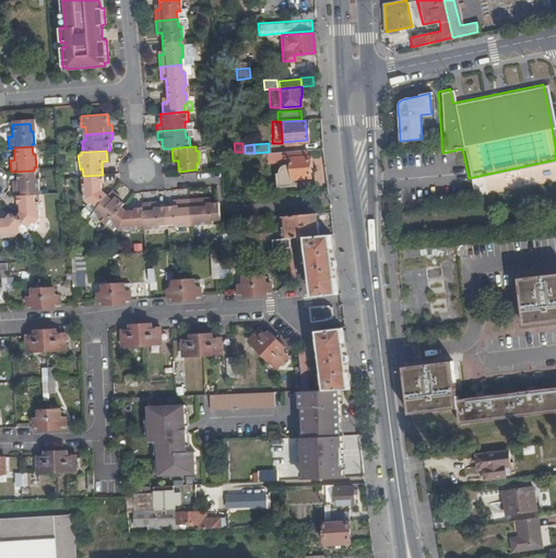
[(283,158),(283,151),(269,152),(265,152),(267,162),(284,161),(283,158)]
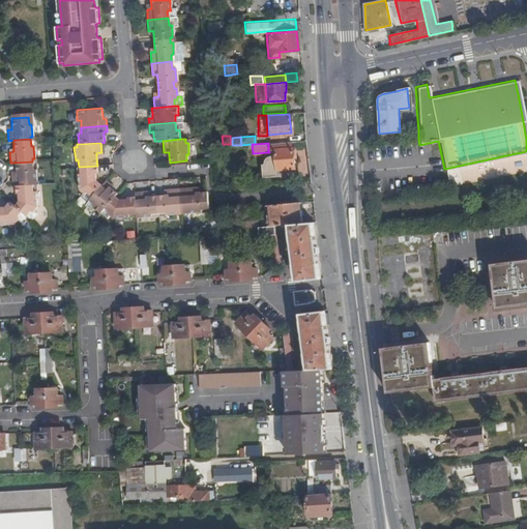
[(290,148),(273,149),(273,150),(275,169),(293,168),(292,157),(294,157),(293,148),(292,149),(292,147),(290,148)]
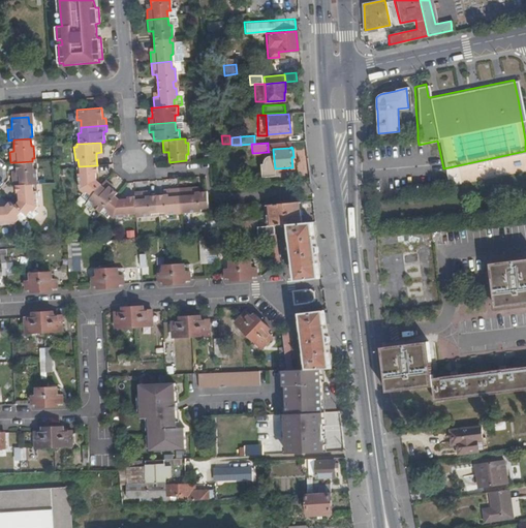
[(33,167),(32,161),(14,162),(16,169),(16,174),(11,174),(11,185),(13,185),(30,184),(33,184),(34,180),(36,180),(35,167),(33,167)]
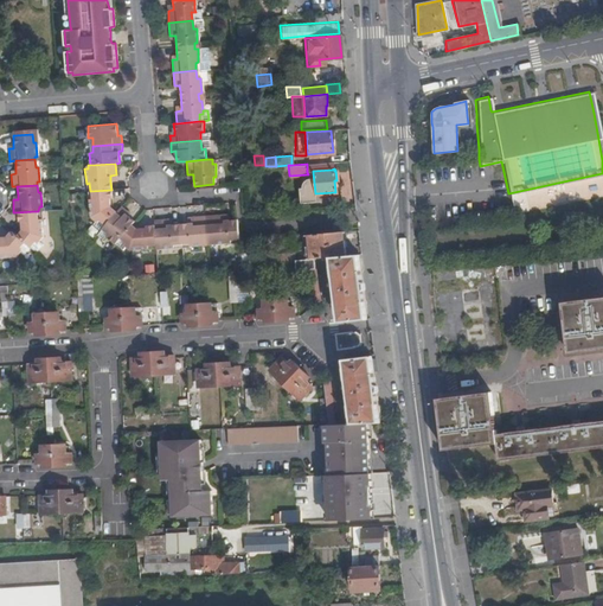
[(89,217),(92,221),(96,223),(98,221),(103,224),(115,211),(110,206),(109,198),(113,197),(111,190),(90,191),(90,198),(88,199),(89,217)]
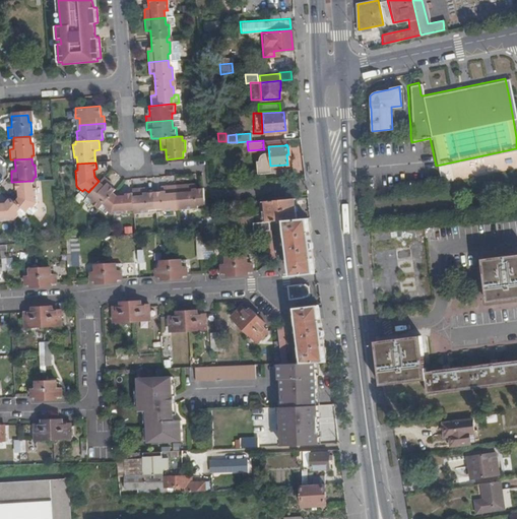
[(98,208),(99,207),(104,202),(114,191),(115,189),(110,186),(108,183),(109,181),(104,176),(99,181),(88,192),(86,195),(92,200),(90,202),(98,208)]
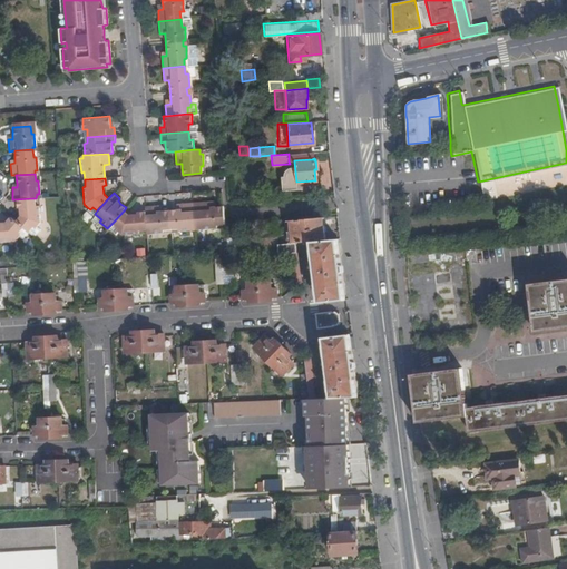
[(33,207),(32,198),(15,199),(15,207),(18,207),(18,216),(13,222),(20,227),(25,232),(30,226),(32,228),(35,226),(38,222),(37,207),(33,207)]
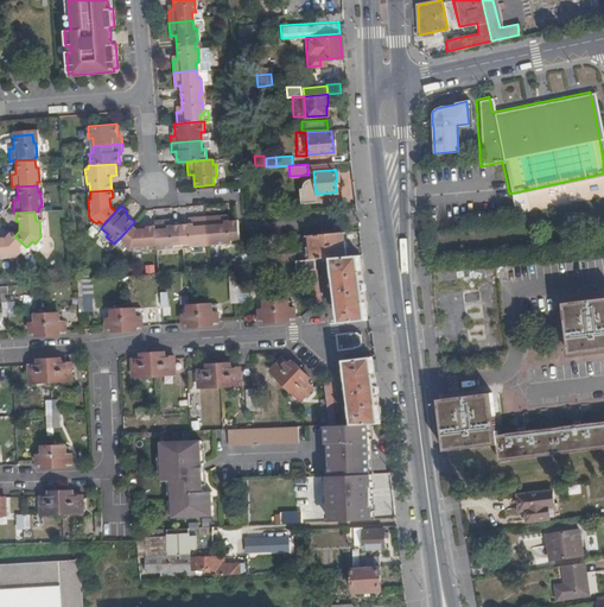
[(230,240),(240,239),(237,221),(231,221),(227,221),(226,215),(207,216),(208,242),(211,242),(211,244),(230,242),(230,240)]
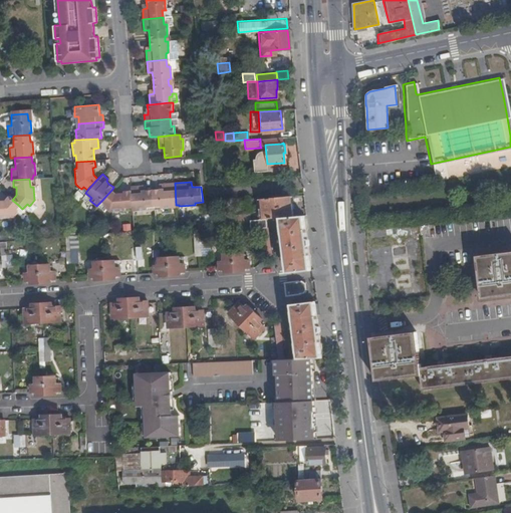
[(174,205),(176,205),(175,183),(164,184),(165,190),(160,190),(147,191),(143,191),(142,186),(132,187),(132,190),(133,208),(136,208),(136,210),(148,209),(148,207),(162,206),(162,208),(174,207),(174,205)]
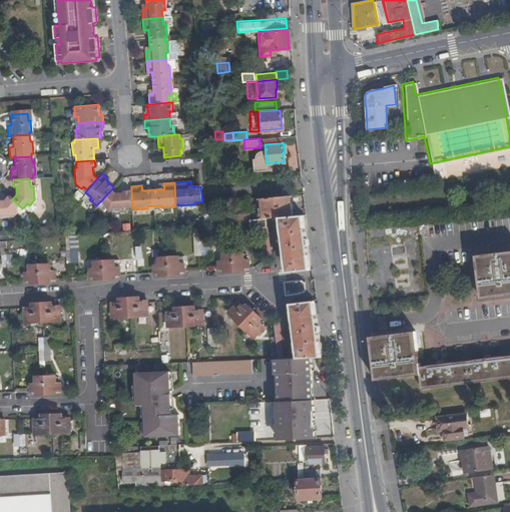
[(75,189),(82,195),(85,192),(87,189),(83,186),(81,188),(78,186),(75,189)]
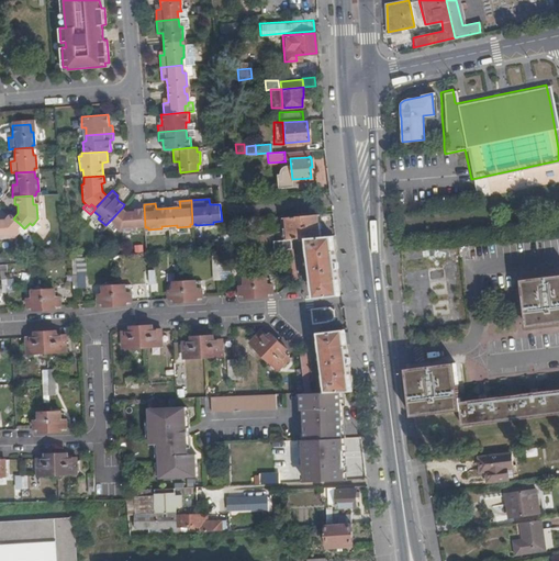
[(137,228),(145,227),(144,208),(136,208),(136,210),(127,211),(123,206),(112,219),(118,223),(115,225),(118,227),(122,232),(137,231),(137,228)]
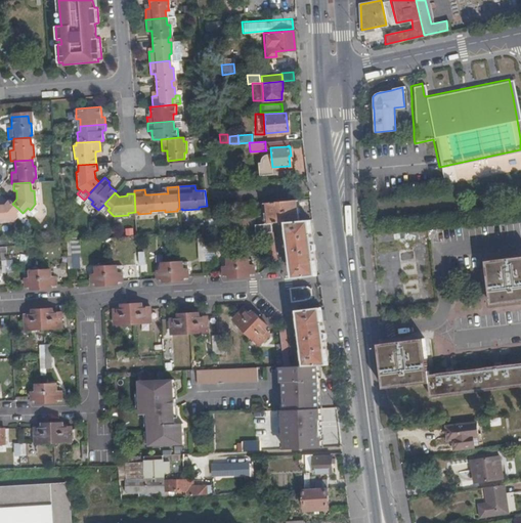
[(88,206),(91,204),(93,202),(87,197),(84,200),(82,202),(88,206)]
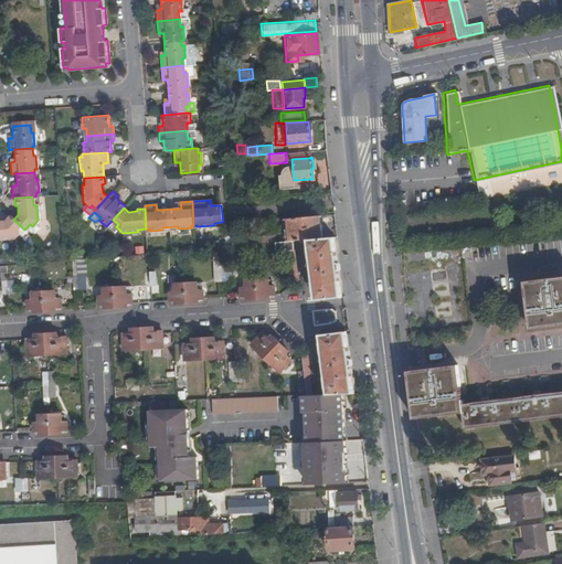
[(318,215),(283,219),(284,227),(287,227),(289,241),(306,240),(319,238),(318,215)]
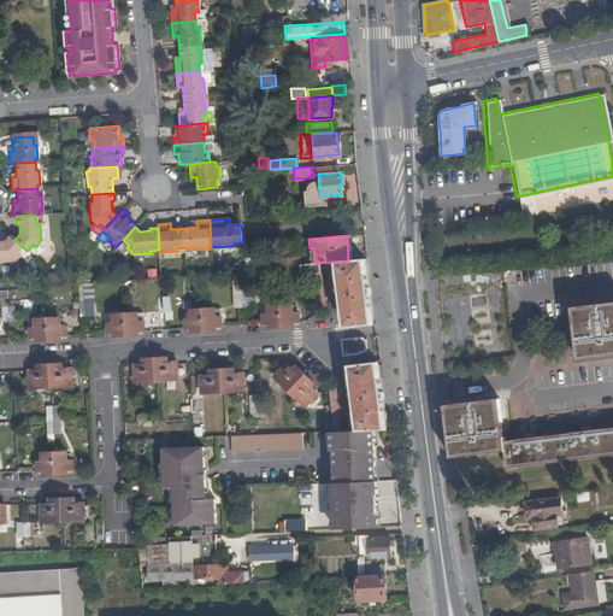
[(22,246),(15,240),(10,236),(4,241),(0,241),(0,263),(13,260),(18,257),(19,254),(17,252),(22,246)]
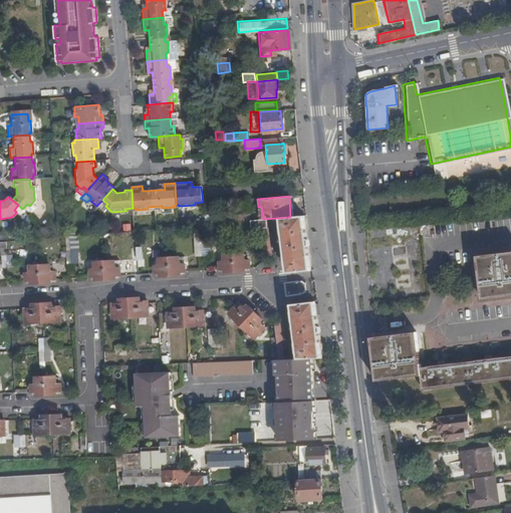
[(257,199),(254,199),(256,220),(263,219),(261,207),(258,207),(257,199)]
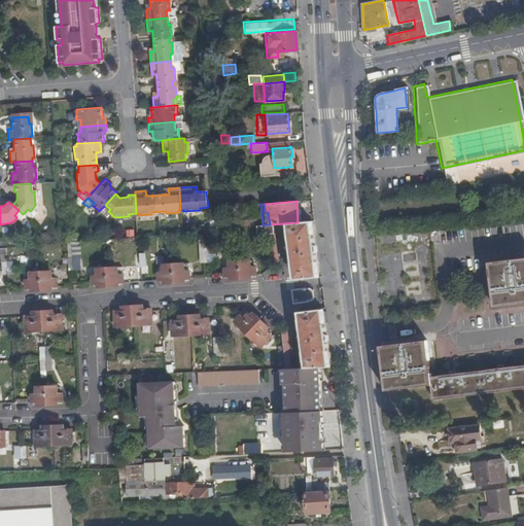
[(107,217),(110,213),(108,211),(110,209),(105,205),(100,210),(107,217)]
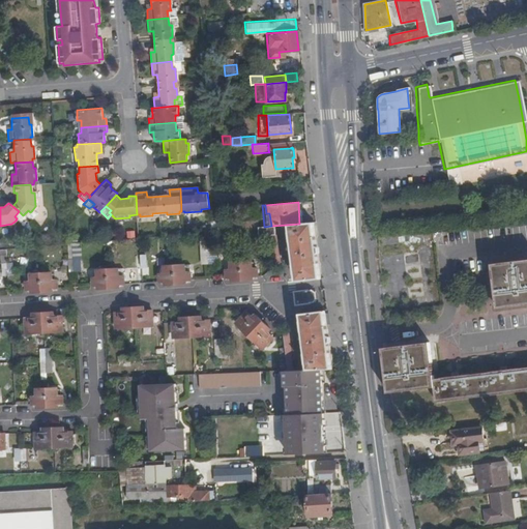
[(35,213),(32,210),(30,212),(28,210),(23,215),(24,216),(29,221),(35,213)]
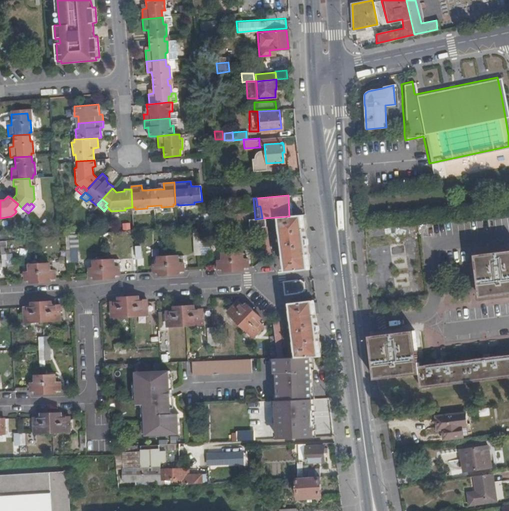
[(23,209),(22,208),(18,204),(14,209),(16,211),(15,213),(18,215),(23,209)]
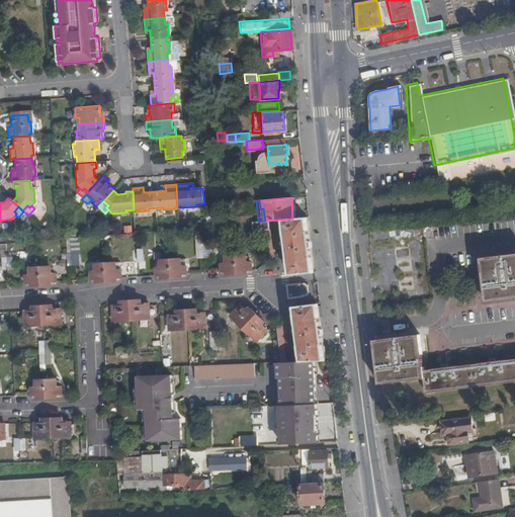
[(230,218),(230,224),(250,223),(250,216),(230,218)]
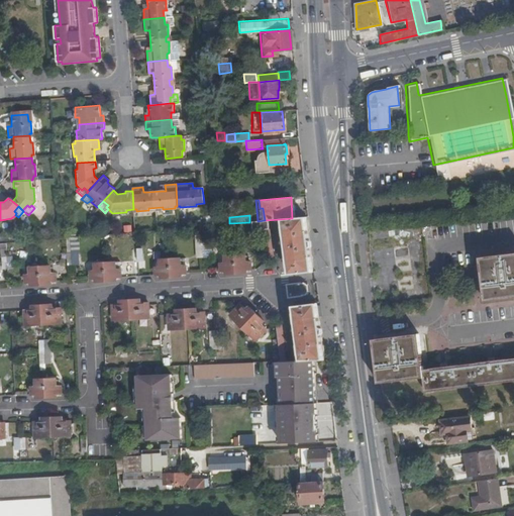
[(310,271),(303,217),(292,218),(280,219),(287,274),(310,271)]
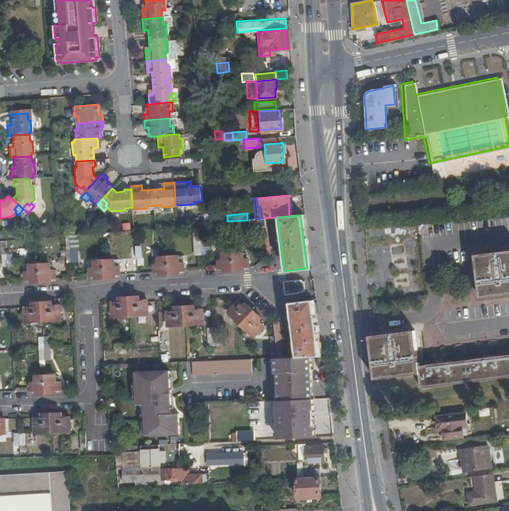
[(267,254),(262,218),(255,219),(247,220),(248,228),(254,228),(255,238),(260,238),(262,255),(267,254)]
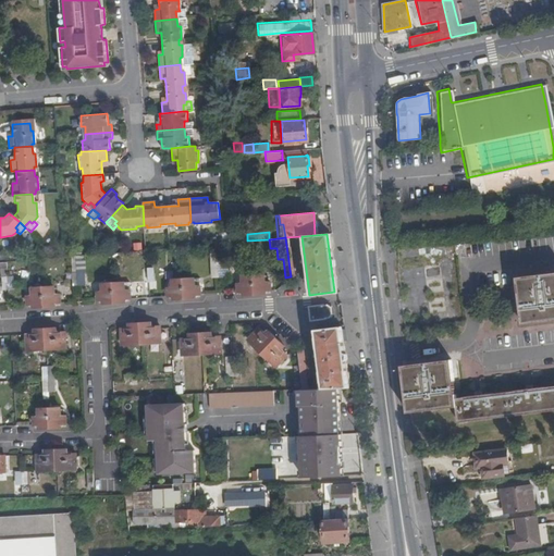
[(216,264),(214,249),(209,249),(210,278),(222,276),(221,264),(216,264)]
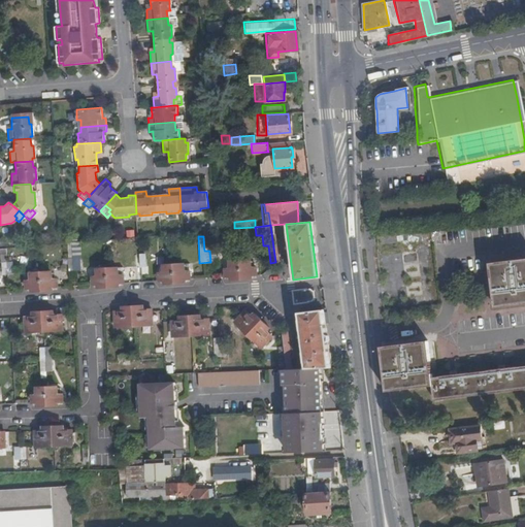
[(5,262),(4,248),(0,248),(0,274),(11,273),(10,262),(5,262)]
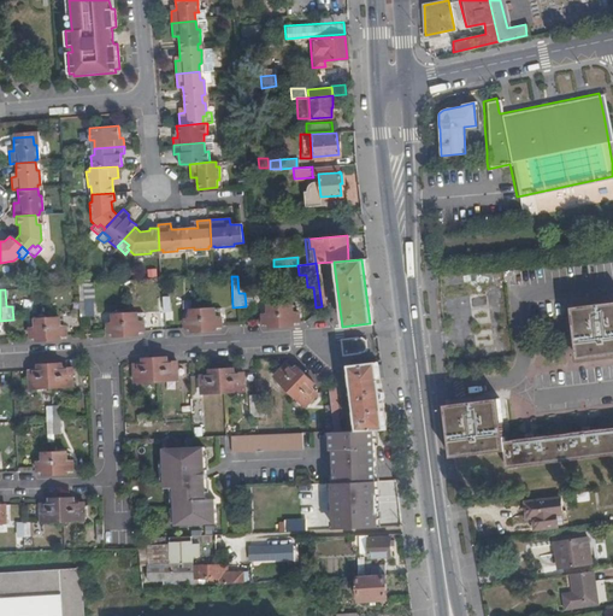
[(169,310),(169,298),(155,298),(155,311),(169,310)]
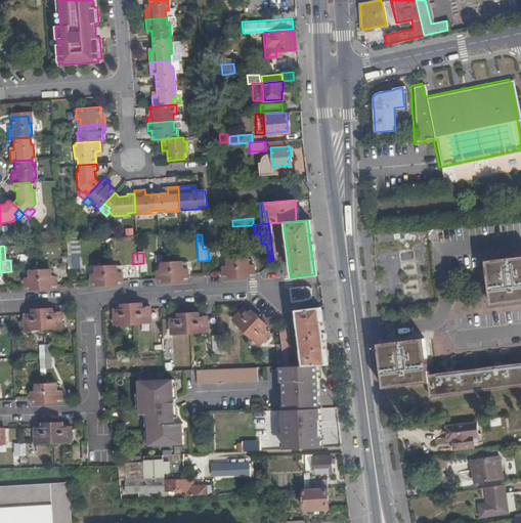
[(520,301),(520,256),(481,261),(487,305),(520,301)]
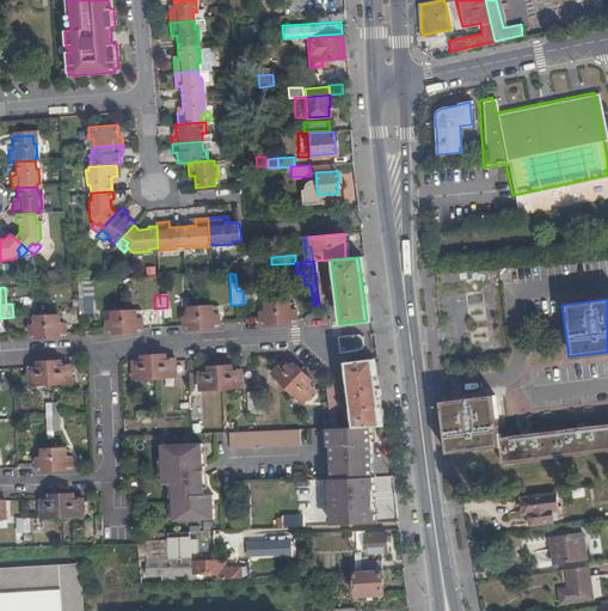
[(91,300),(78,300),(79,312),(92,312),(91,300)]
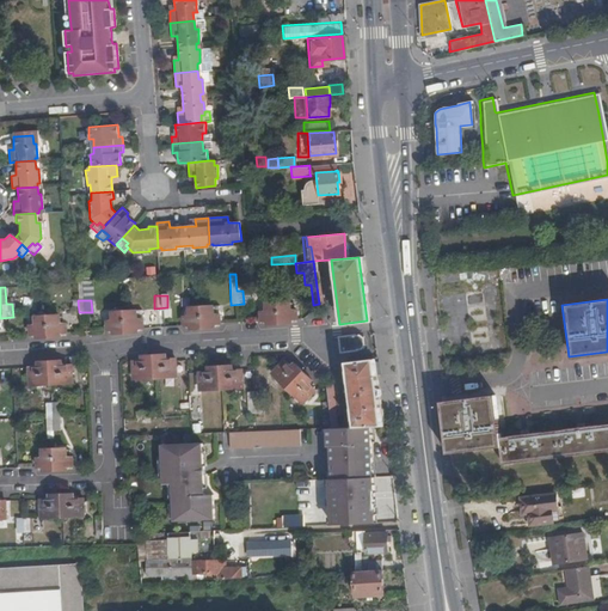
[(288,310),(287,301),(263,303),(264,311),(258,312),(259,321),(264,319),(264,323),(288,323),(288,318),(294,318),(294,310),(288,310)]
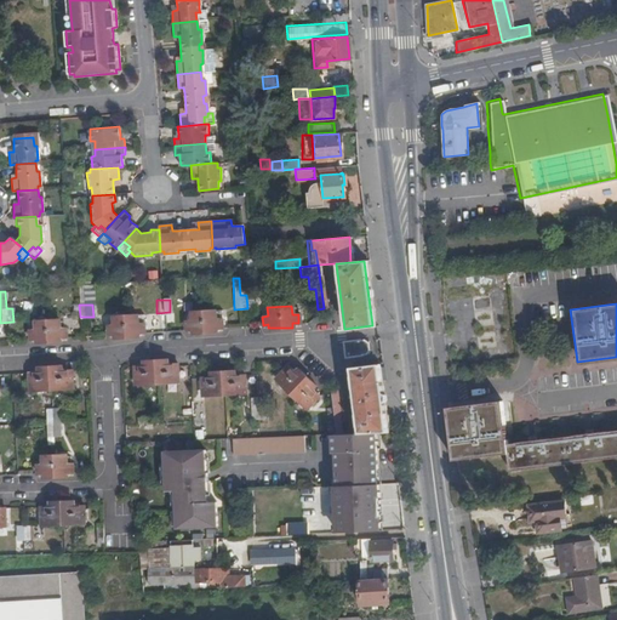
[(221,326),(221,319),(215,319),(213,310),(190,311),(190,320),(184,320),(186,329),(192,329),(190,333),(216,331),(216,328),(221,326)]
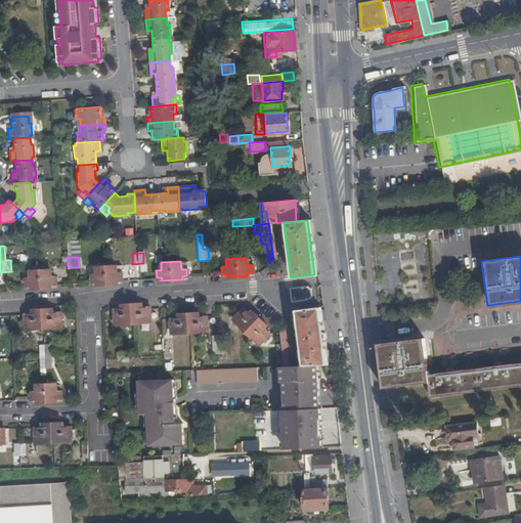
[(115,273),(115,265),(94,266),(94,274),(89,274),(89,281),(95,281),(95,284),(116,284),(116,280),(120,280),(120,273),(115,273)]
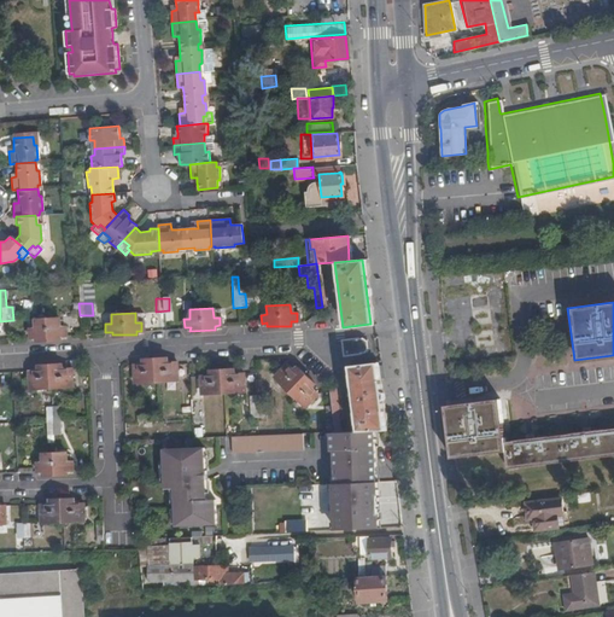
[(58,327),(57,318),(34,319),(34,329),(28,329),(29,337),(34,337),(34,341),(59,339),(58,336),(64,336),(63,327),(58,327)]
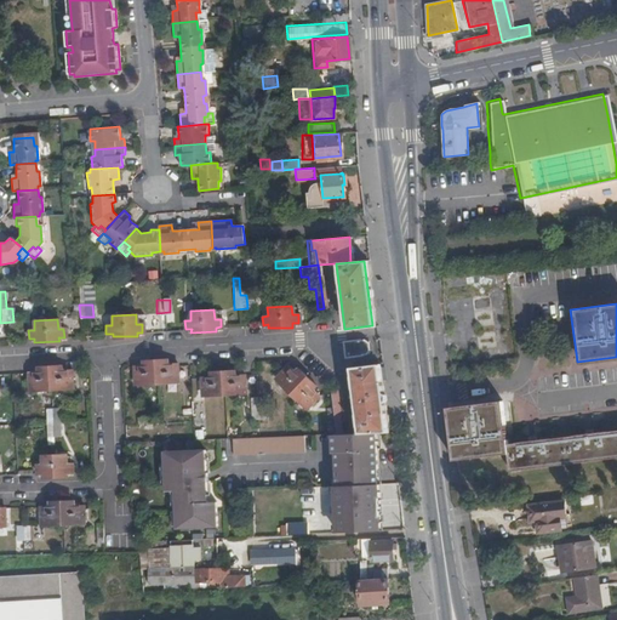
[(343,353),(343,356),(360,354),(364,353),(367,350),(366,342),(361,340),(342,340),(342,343),(338,346),(340,351),(343,353)]
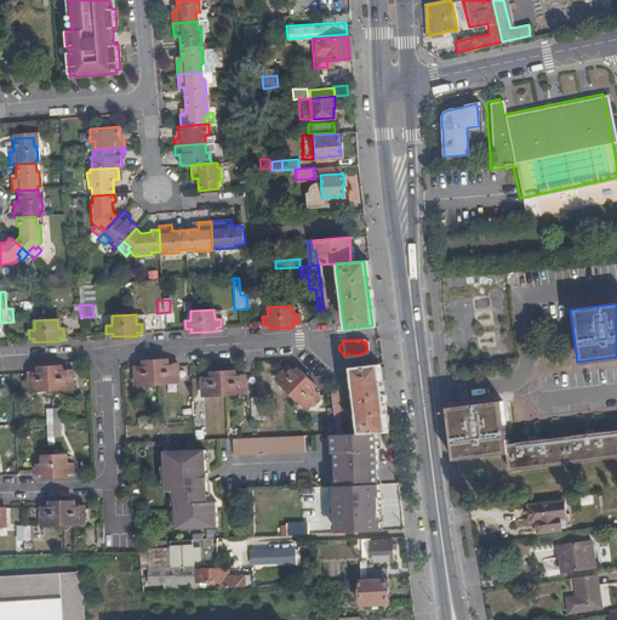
[(131,365),(132,382),(176,381),(175,363),(166,363),(165,359),(141,360),(141,365),(131,365)]
